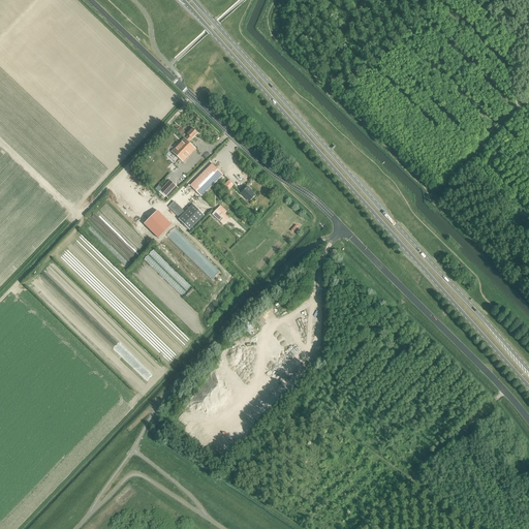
[(188,135),(185,138),(189,143),(197,133),(193,128),(187,134),(188,135)]
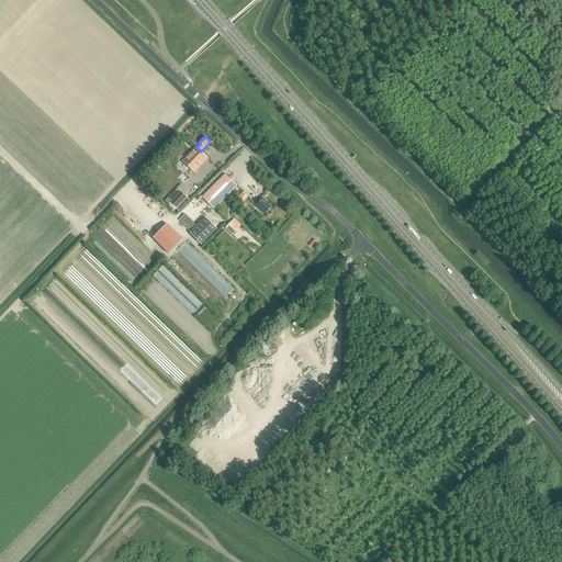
[(197,147),(195,147),(182,161),(194,172),(208,158),(201,152),(197,147)]
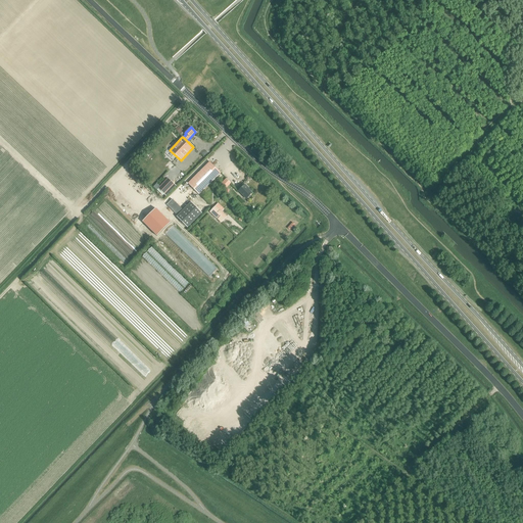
[(188,184),(198,194),(221,173),(219,172),(209,162),(188,184)]
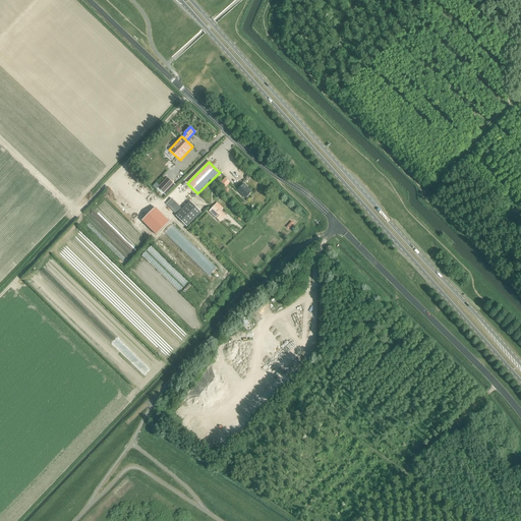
[(158,188),(164,194),(174,183),(168,177),(160,186),(158,188)]
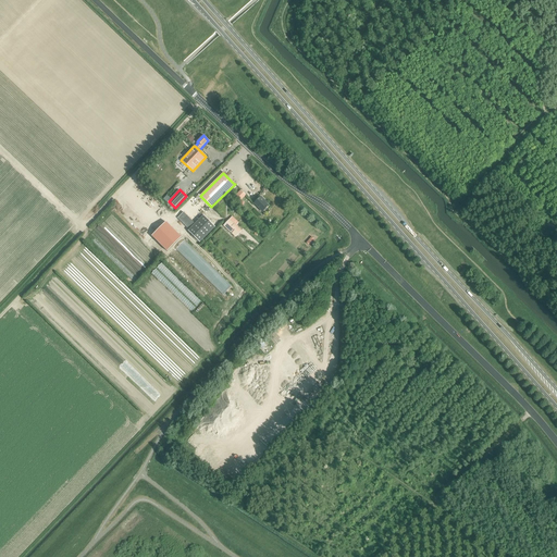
[(234,197),(238,202),(246,196),(240,190),(234,197)]
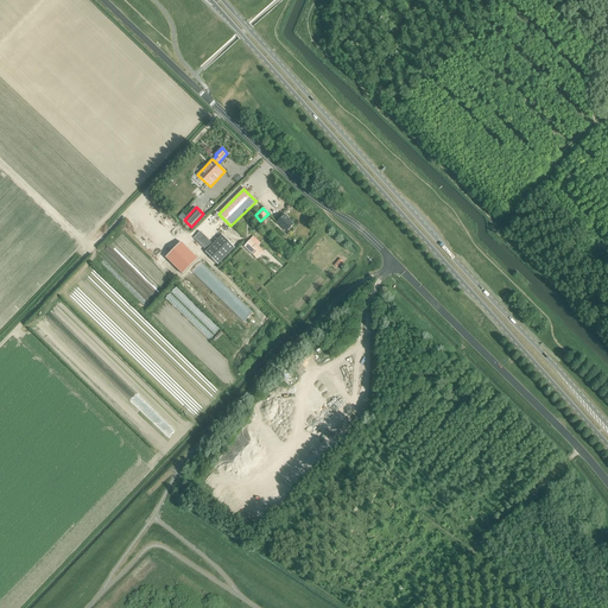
[(278,222),(287,232),(291,227),(291,228),(292,227),(293,225),(287,219),(289,219),(285,215),(278,222)]
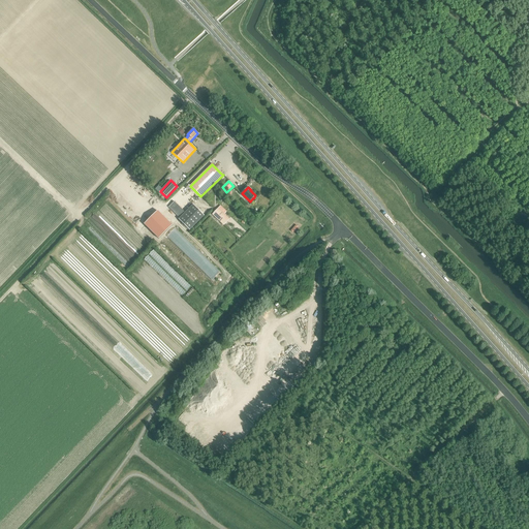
[(175,201),(168,208),(180,218),(186,213),(175,201)]
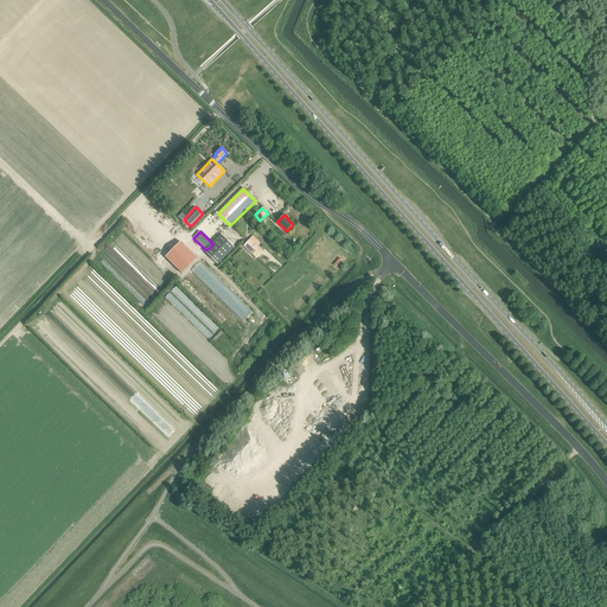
[(222,235),(213,244),(206,250),(205,251),(218,264),(235,248),(222,235)]
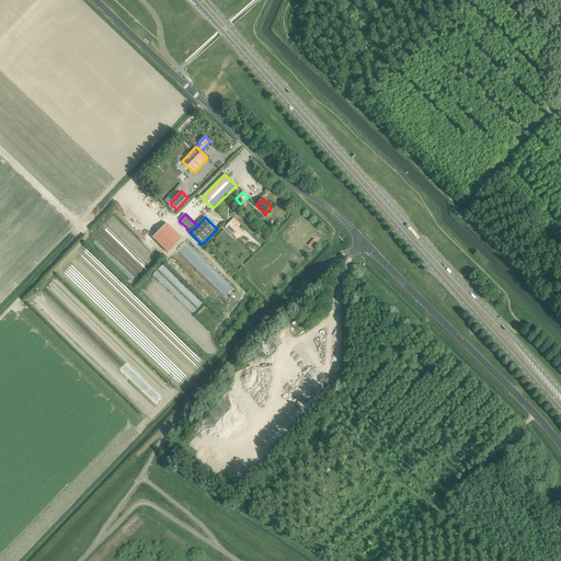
[(231,222),(226,228),(238,238),(242,232),(237,227),(240,225),(235,219),(231,222)]
